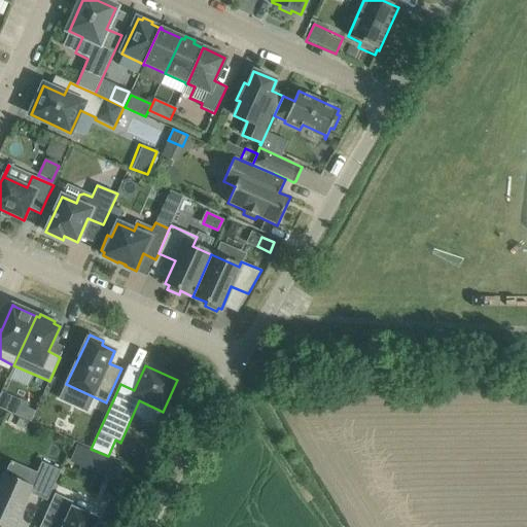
[(26,407),(21,418),(29,421),(31,422),(36,412),(26,407)]
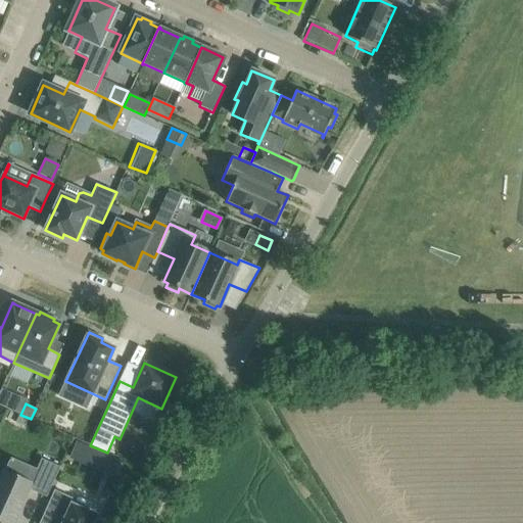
[(19,414),(15,422),(26,426),(29,418),(20,415),(19,414)]
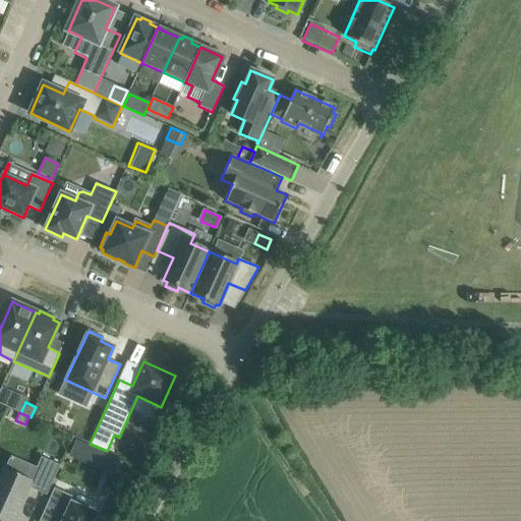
[(76,440),(68,457),(79,462),(88,445),(76,440)]
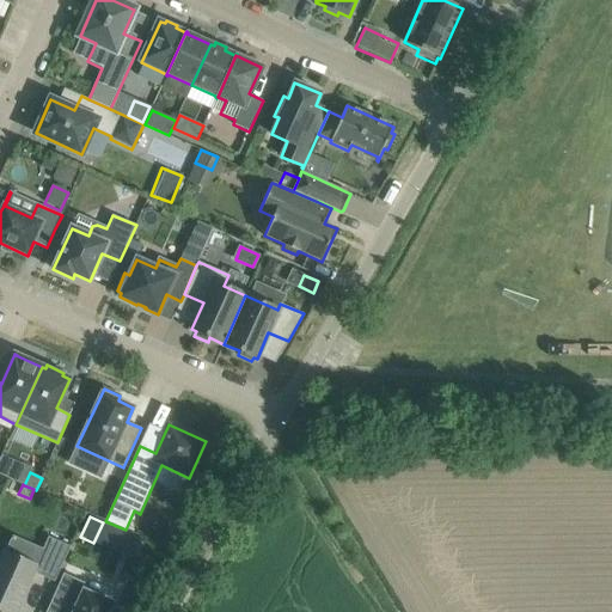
[(36,564),(4,550),(0,557),(0,610),(5,611),(16,611),(34,573),(55,582),(71,546),(48,537),(36,564)]
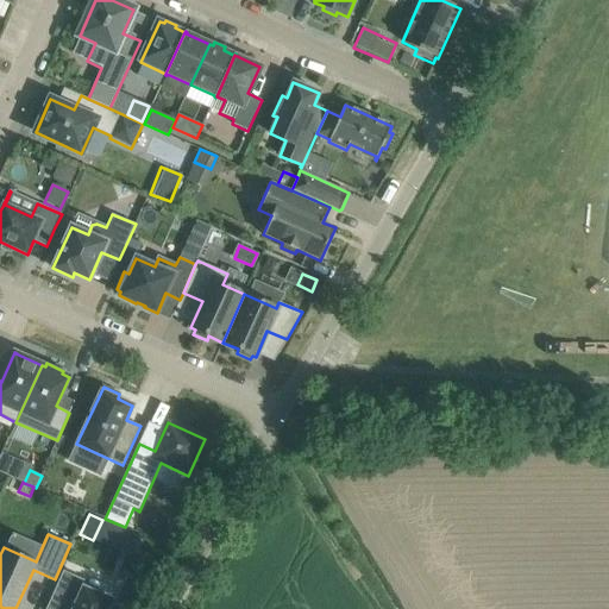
[(63,571),(46,608),(49,608),(107,608),(112,600),(81,586),(85,581),(63,571)]
